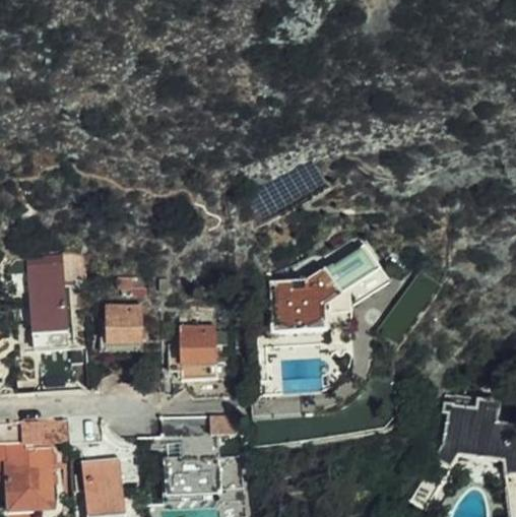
[(305,279),(269,280),(270,325),(287,325),(288,322),(323,321),(323,303),(376,266),(360,241),(305,279)]
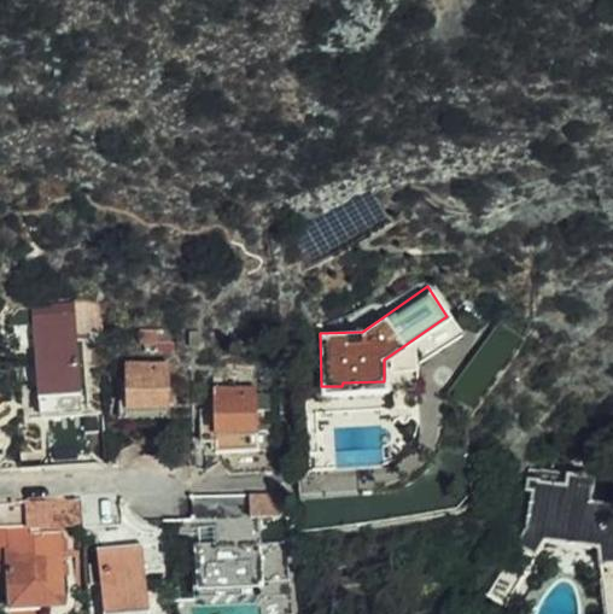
[(99,327),(98,307),(85,308),(85,299),(74,300),(75,311),(33,314),(40,408),(81,405),(76,338),(88,337),(89,328),(99,327)]
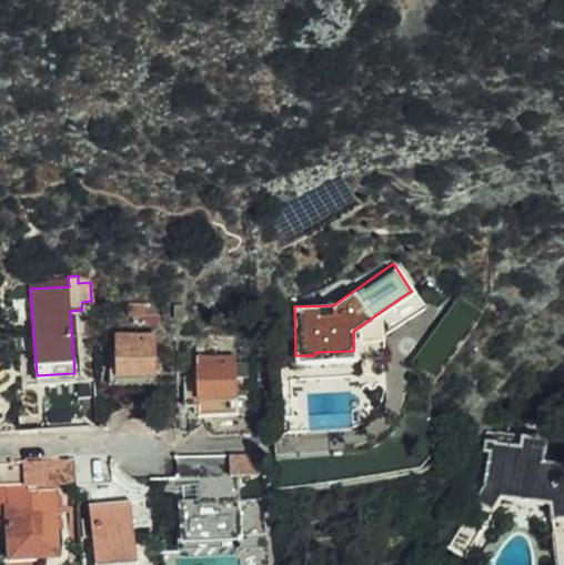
[(69,286),(68,276),(29,279),(30,289),(69,286)]
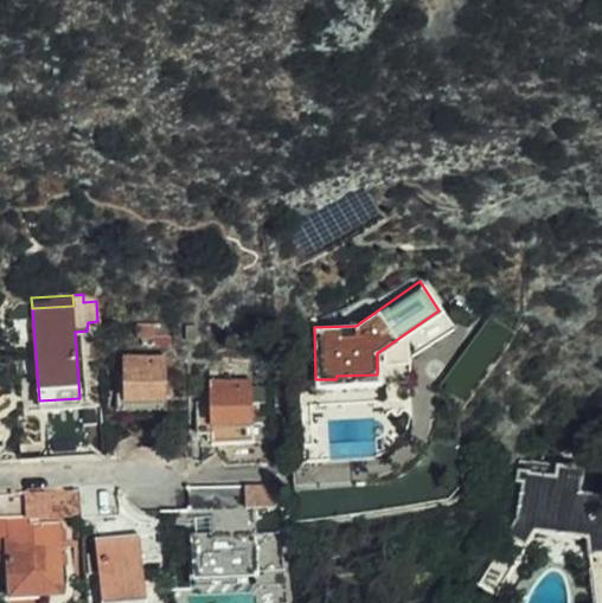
[(168,321),(138,321),(138,337),(141,337),(141,344),(152,344),(152,337),(155,337),(155,334),(170,334),(168,321)]
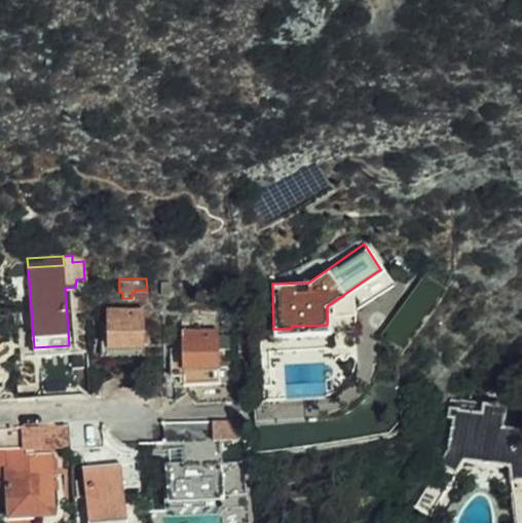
[(106,307),(106,344),(143,345),(142,306),(106,307)]
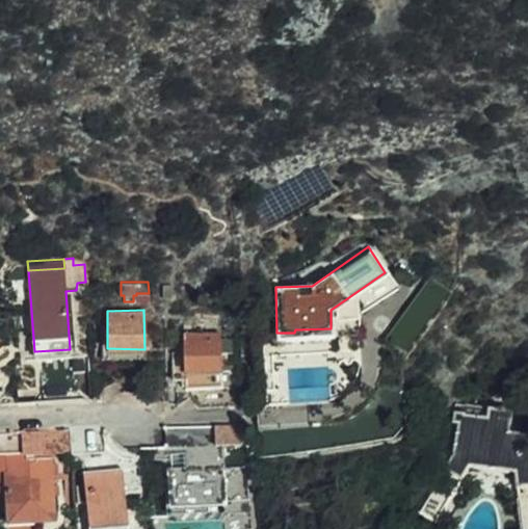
[(245,402),(243,371),(222,371),(221,333),(187,332),(187,372),(192,372),(193,396),(203,404),(245,402)]
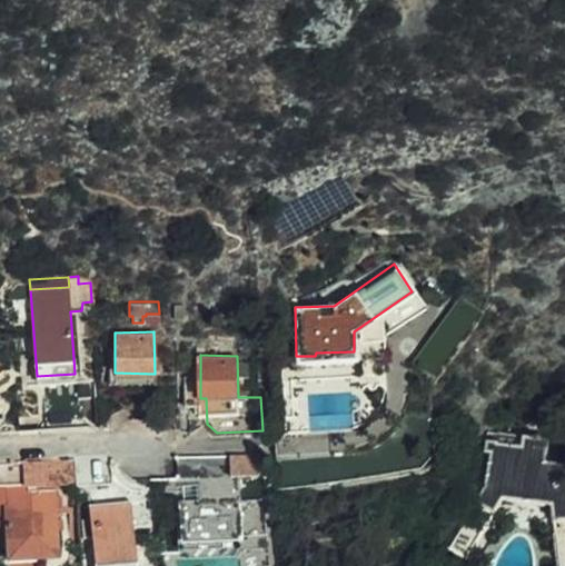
[(155,374),(115,373),(115,384),(155,384),(155,374)]
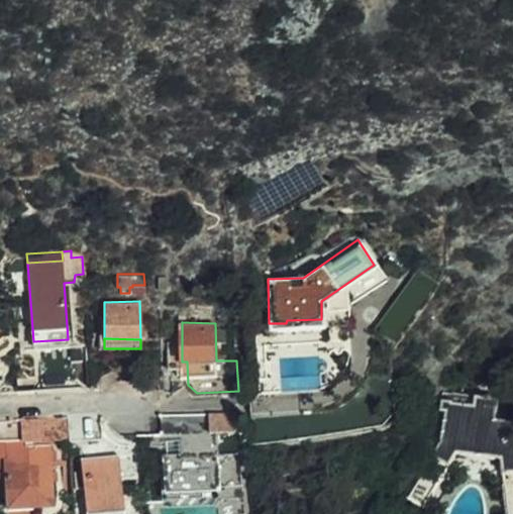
[(429,453),(443,464),(452,450),(497,456),(505,513),(512,513),(512,423),(512,421),(502,419),(504,405),(494,404),(495,397),(474,394),(473,403),(448,401),(449,388),(439,387),(436,407),(440,408),(435,444),(429,453)]
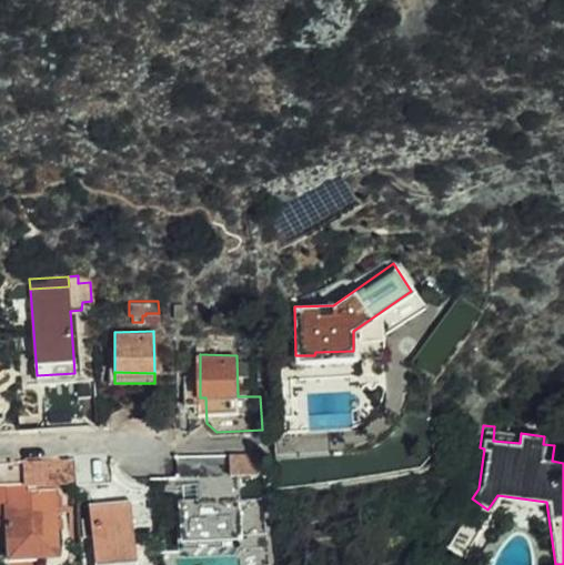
[(61,456),(29,457),(30,482),(64,480),(61,456)]
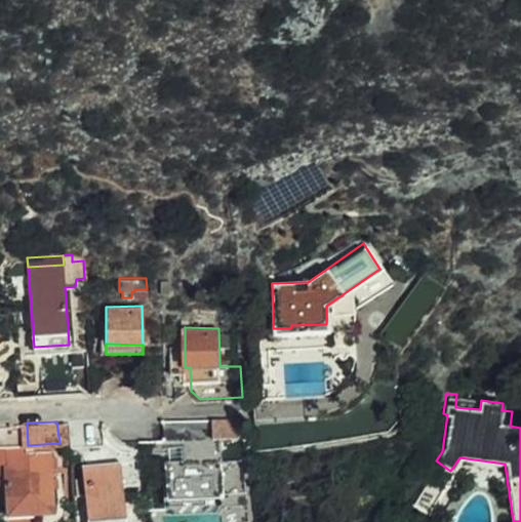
[(90,444),(88,422),(56,422),(59,443),(59,446),(90,444)]
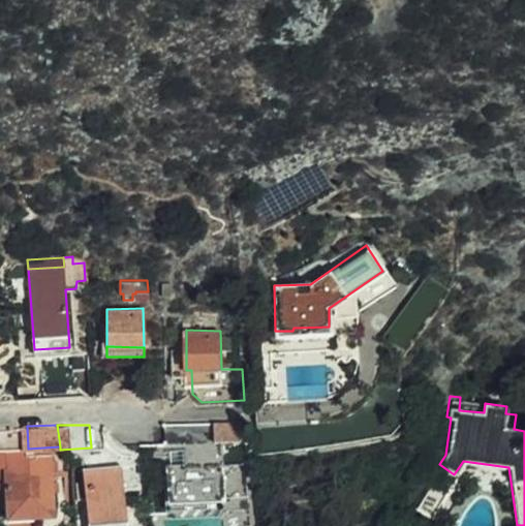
[(170,502),(224,500),(223,477),(221,445),(188,446),(188,468),(168,469),(170,502)]
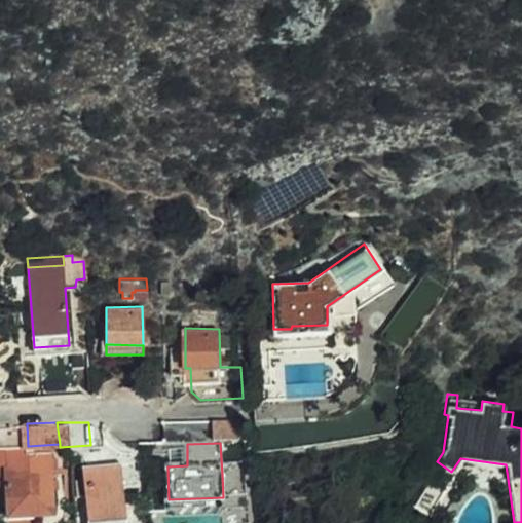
[(50,451),(6,452),(10,518),(54,516),(50,451)]
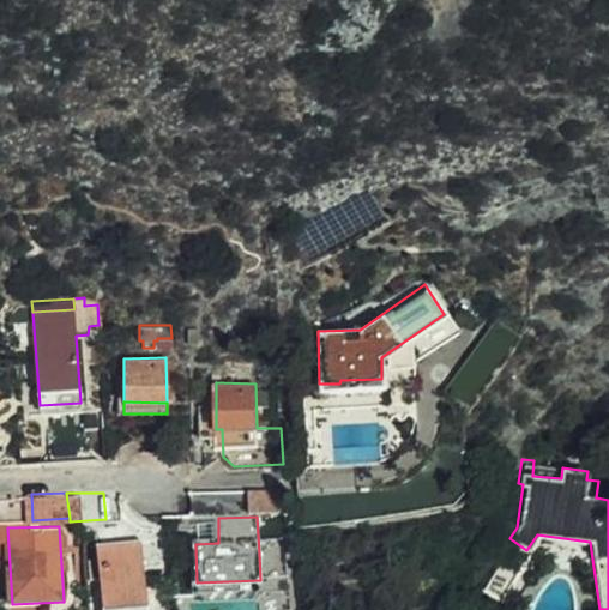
[(495,597),(526,550),(510,538),(478,584),(495,597)]
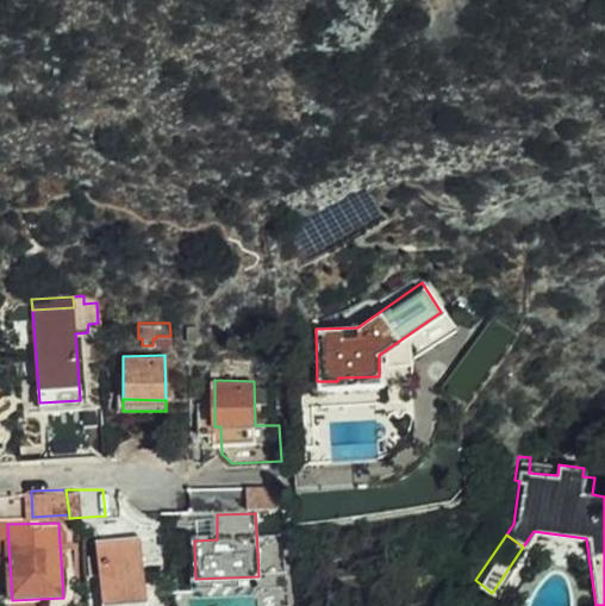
[(85,539),(92,604),(136,600),(130,536),(85,539)]
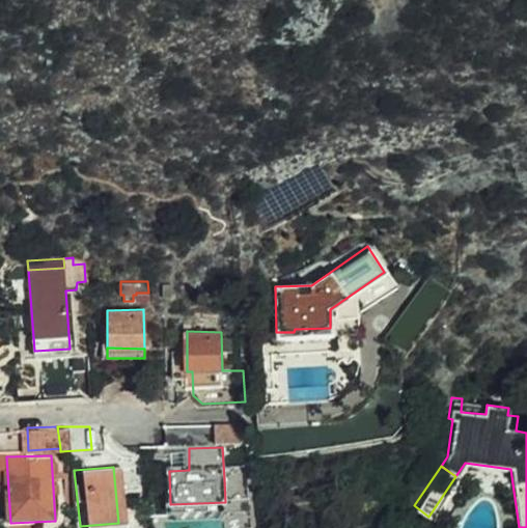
[(251,477),(224,479),(225,502),(252,501),(251,477)]
